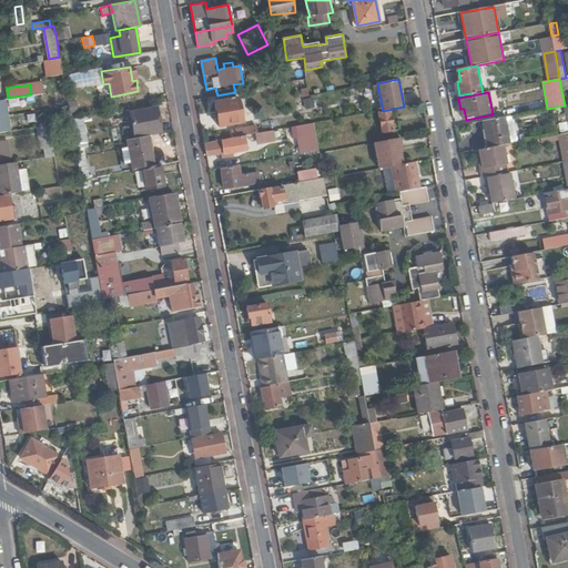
[(241,98),(215,102),(220,127),(245,122),(241,98)]
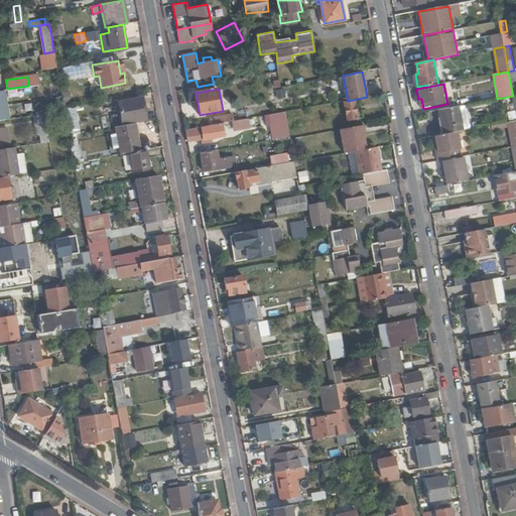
[(278,99),(285,97),(283,89),(275,90),(278,99)]
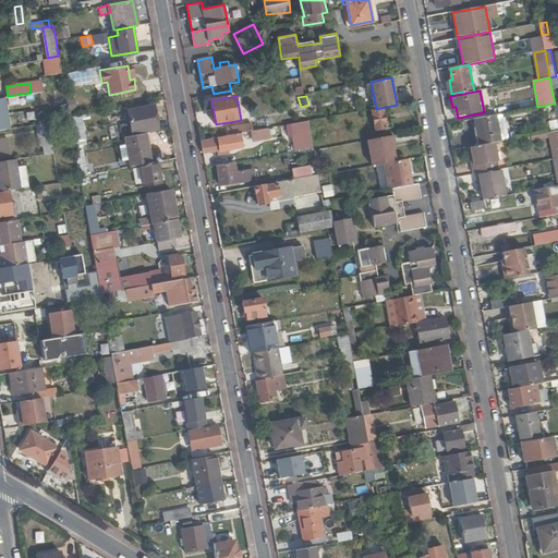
[(142,107),(146,131),(158,129),(154,105),(142,107)]
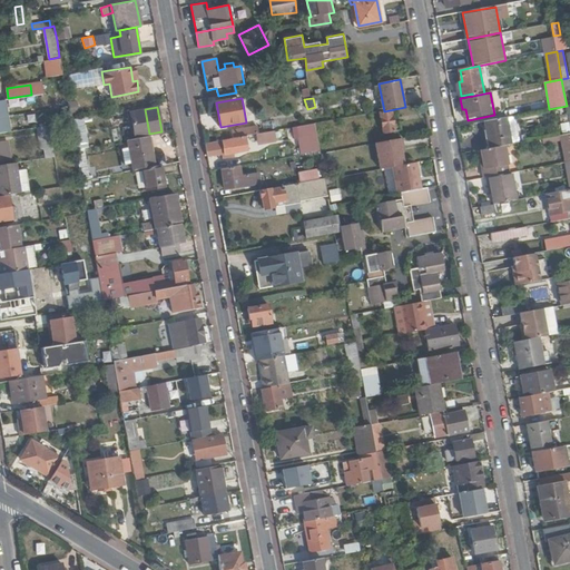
[(134,137),(149,134),(145,109),(129,112),(134,137)]
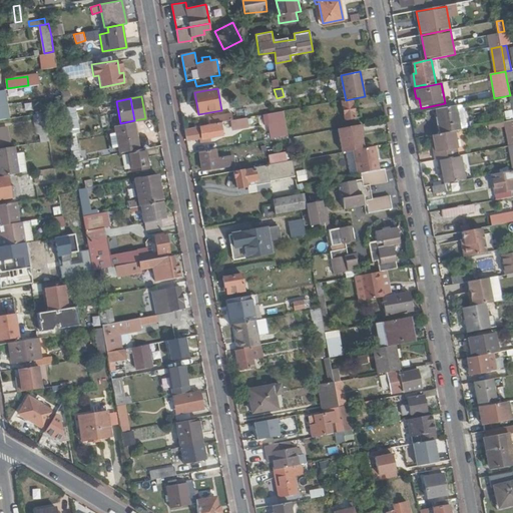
[(362,117),(358,98),(342,101),(346,120),(362,117)]
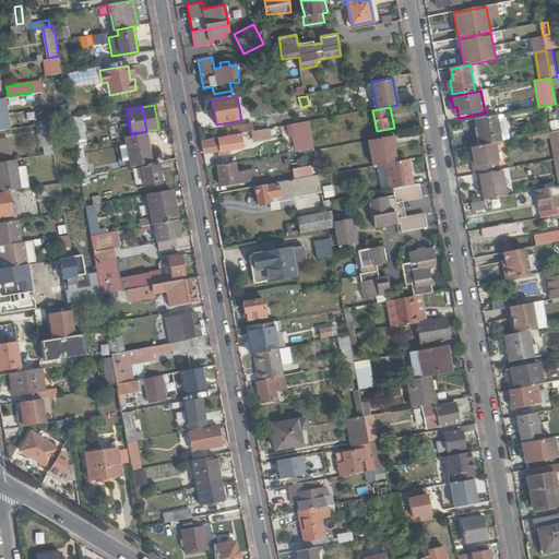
[(69,118),(74,145),(85,144),(80,115),(69,117),(69,118)]
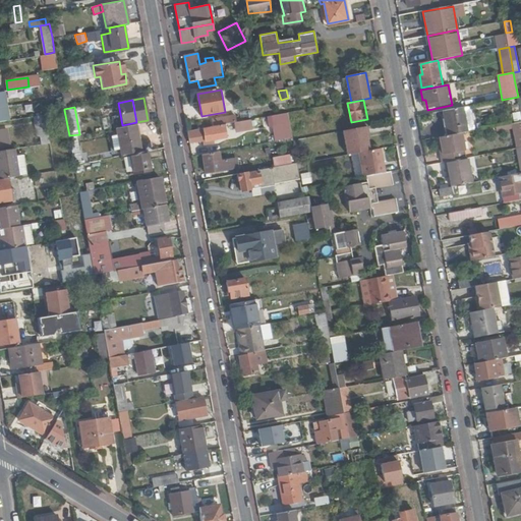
[(461,133),(468,132),(464,107),(443,111),(448,135),(461,133)]
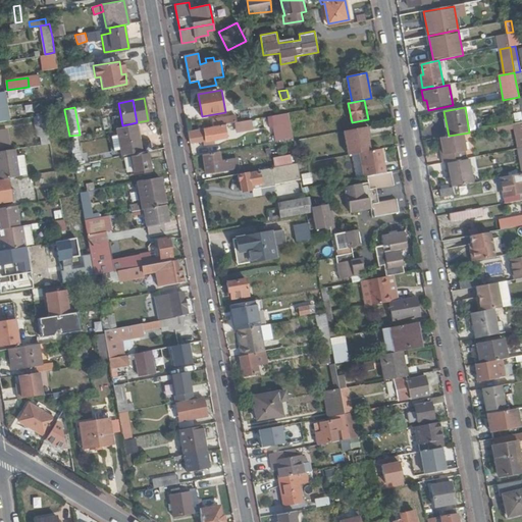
[(49,144),(45,115),(36,117),(41,145),(49,144)]
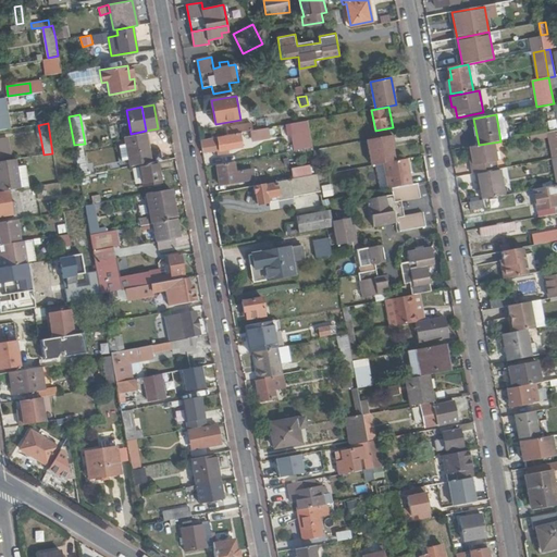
[(229,135),(251,131),(249,123),(227,127),(229,135)]
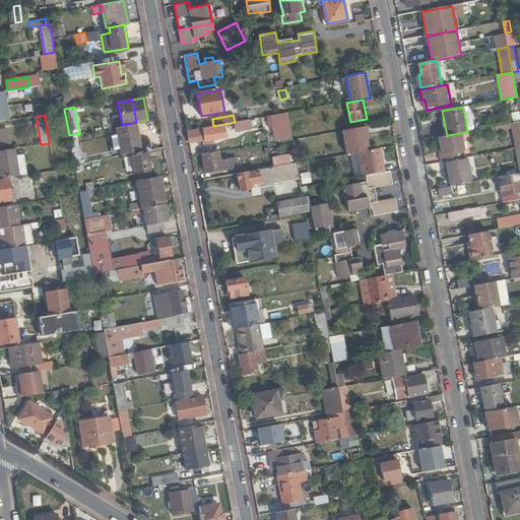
[(116,127),(121,155),(131,153),(146,150),(152,149),(150,138),(139,140),(136,124),(116,127)]
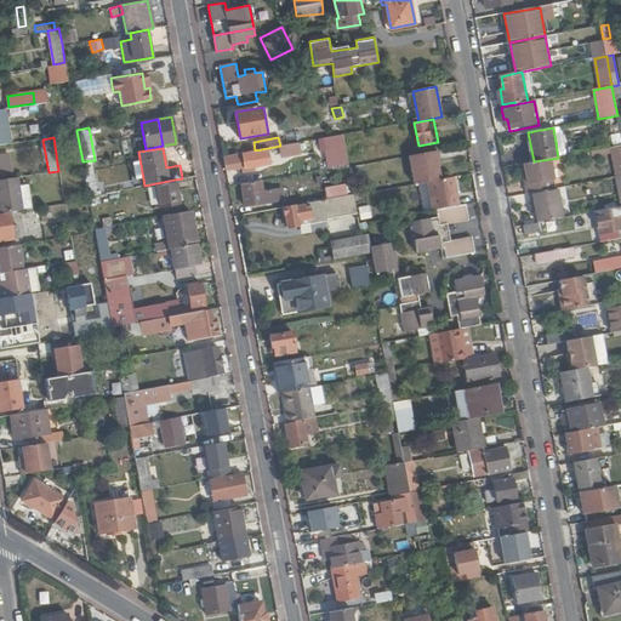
[(348,165),(346,148),(326,151),(330,169),(348,165)]
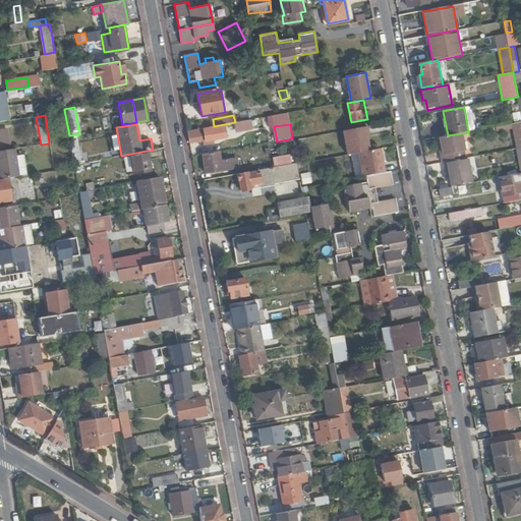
[(369,135),(368,127),(344,131),(347,152),(369,148),(367,135),(369,135)]
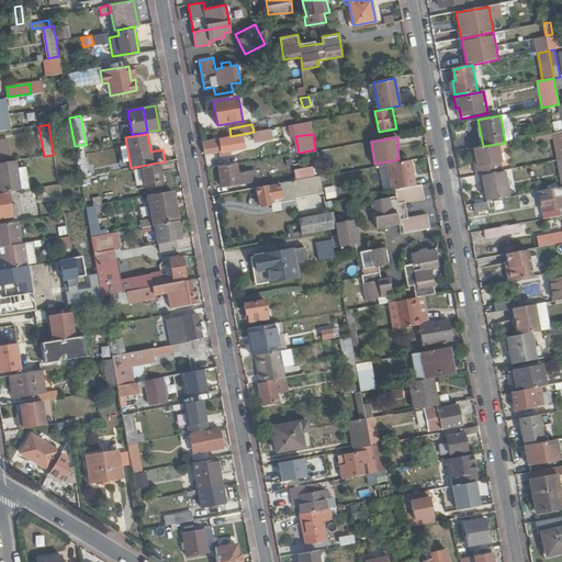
[(218,138),(203,142),(205,155),(218,153),(231,150),(237,149),(235,141),(220,144),(218,138)]
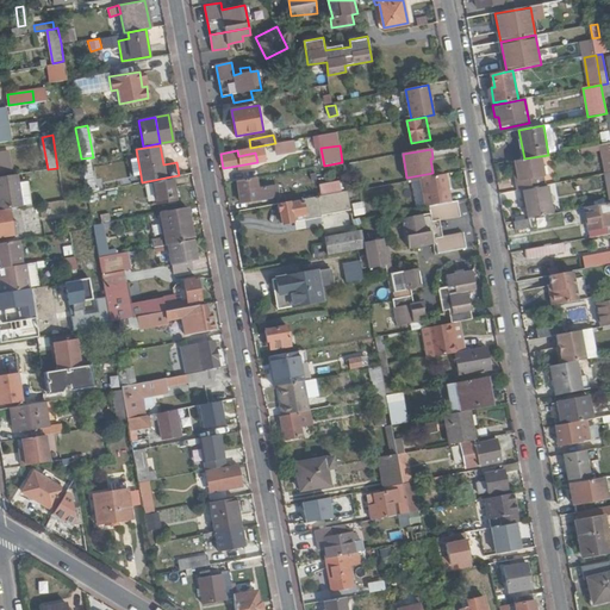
[(547,186),(540,156),(524,159),(516,161),(518,176),(516,178),(518,192),(522,191),(547,186)]
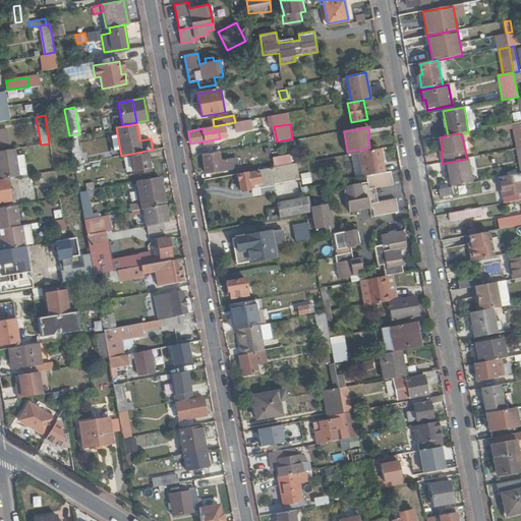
[(511,151),(512,151),(511,142),(503,145),(505,152),(506,152),(511,151)]
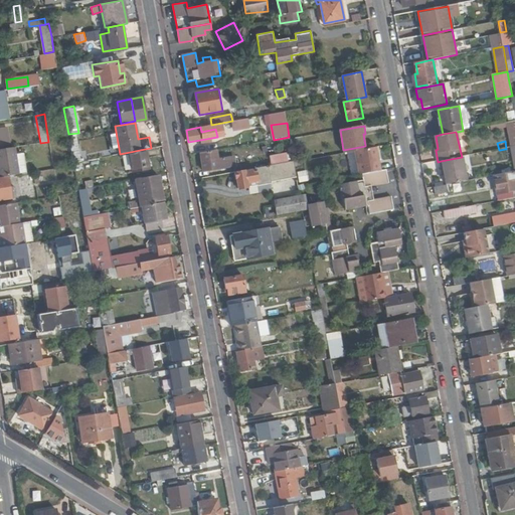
[(0,176),(6,176),(27,172),(24,153),(16,154),(14,146),(0,148),(0,176)]
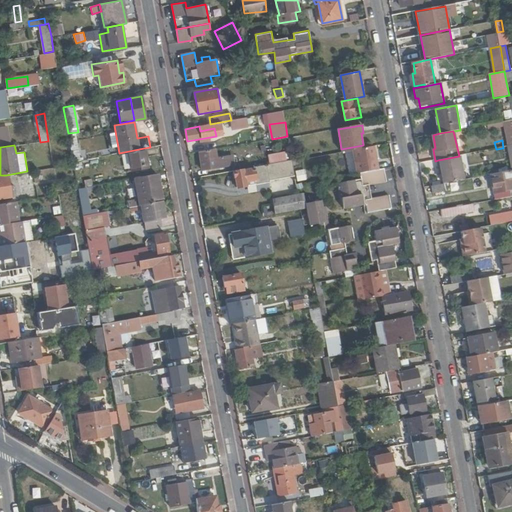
[(70,146),(72,161),(80,160),(78,149),(75,149),(75,145),(70,146)]
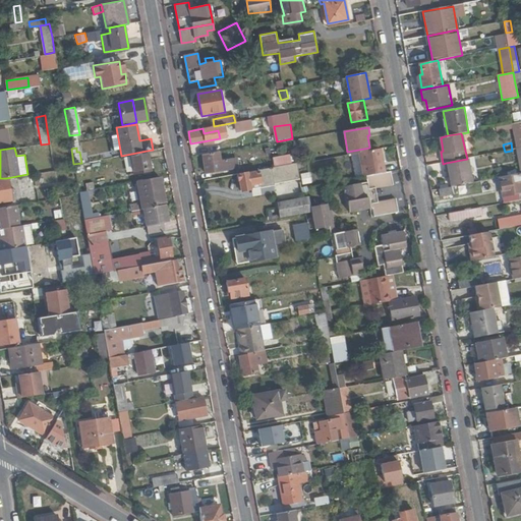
[(386,173),(382,149),(370,151),(358,153),(363,177),(366,176),(373,175),(386,173)]
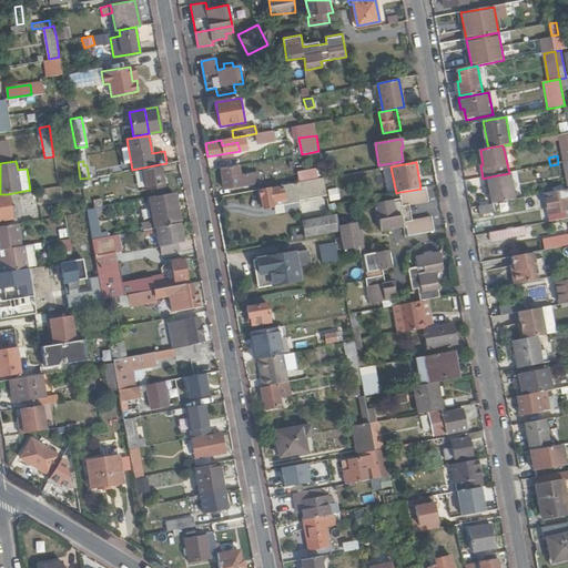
[(164,186),(160,164),(143,168),(146,189),(164,186)]
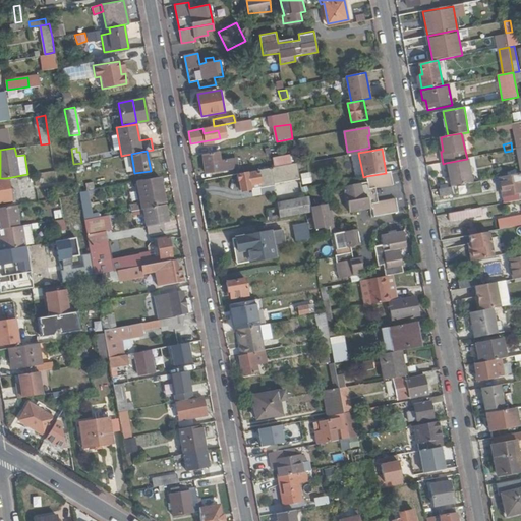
[(220,161),(219,152),(203,155),(207,173),(238,167),(237,158),(220,161)]
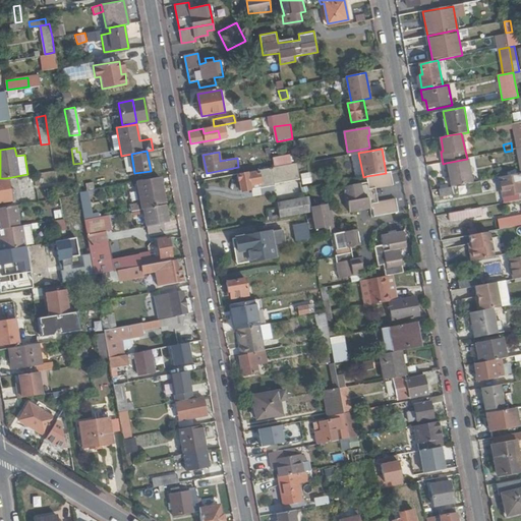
[(274,158),(276,167),(291,164),(289,156),(274,158)]
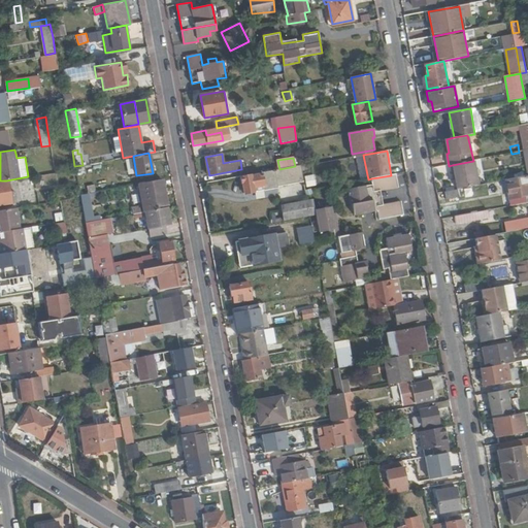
[(461,189),(479,186),(474,161),(473,161),(452,165),(453,173),(455,172),(457,182),(458,190),(461,189)]
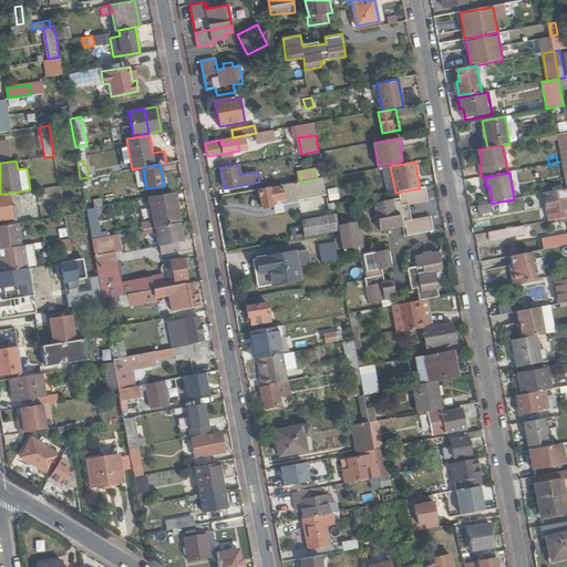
[(300,182),(295,183),(296,185),(270,189),(269,188),(259,191),(260,197),(261,197),(264,209),(274,207),(272,206),(285,204),(299,202),(299,200),(327,195),(323,178),(323,177),(317,178),(300,182)]
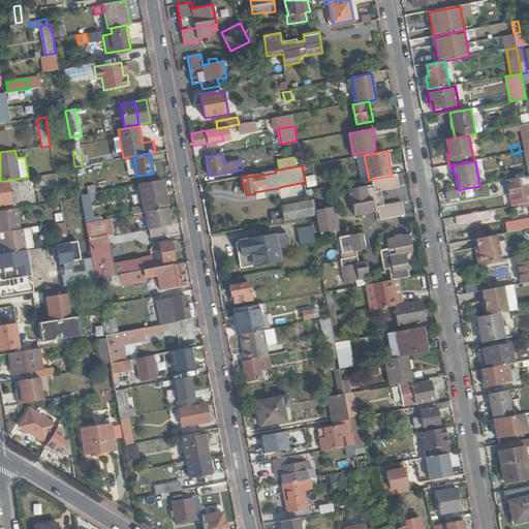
[(305,177),(307,187),(316,186),(314,175),(305,177)]
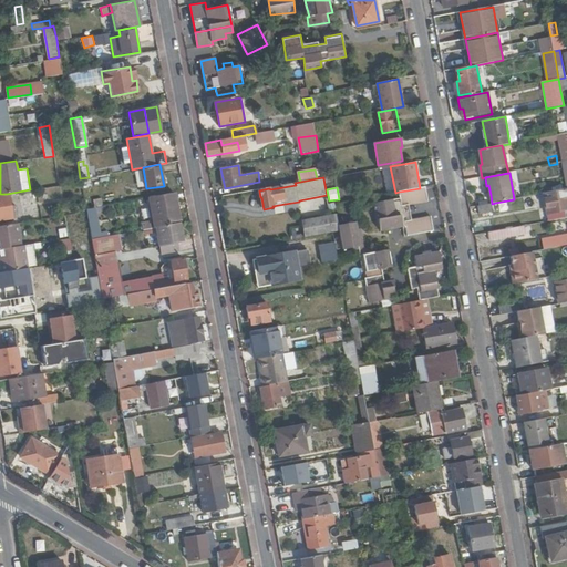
[(429,203),(426,187),(424,187),(420,188),(406,191),(399,192),(400,200),(375,204),(380,233),(393,230),(393,227),(404,225),(406,238),(434,233),(431,218),(411,222),(404,223),(402,207),(409,206),(429,203)]
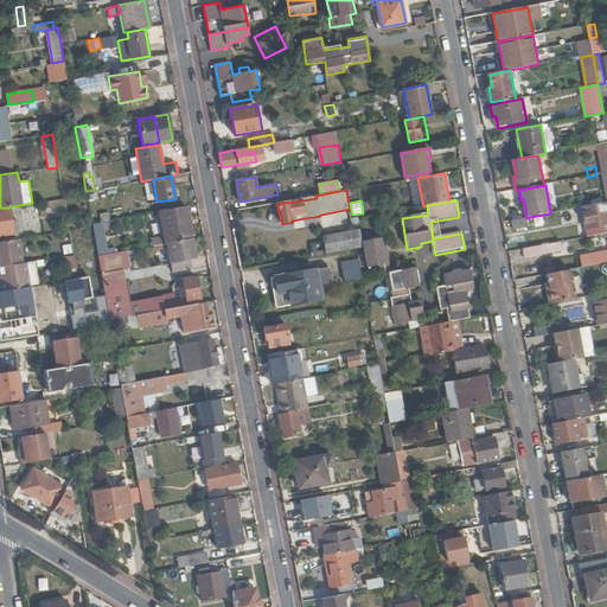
[(605,228),(606,227),(606,202),(588,206),(582,208),(587,229),(605,225),(605,228)]
